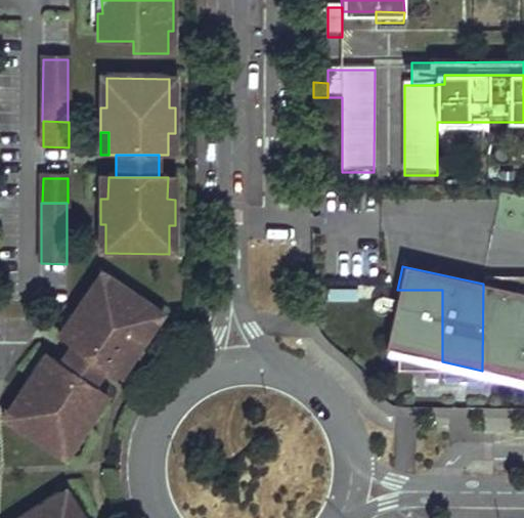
[(105,277),(100,274),(85,298),(89,301),(105,277)]
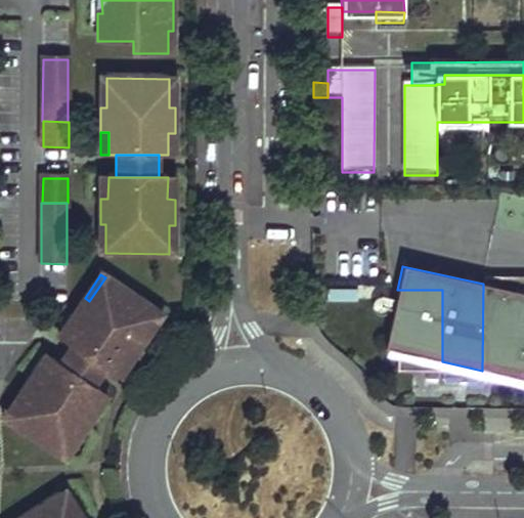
[(142,336),(158,312),(105,277),(89,301),(85,298),(71,319),(77,324),(64,341),(71,345),(106,370),(114,374),(126,356),(132,361),(146,340),(142,336)]
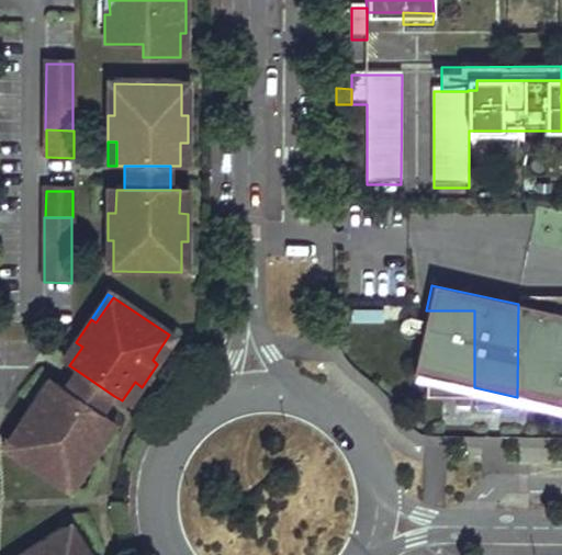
[(561,298),(518,299),(518,304),(517,397),(517,414),(561,414),(561,298)]
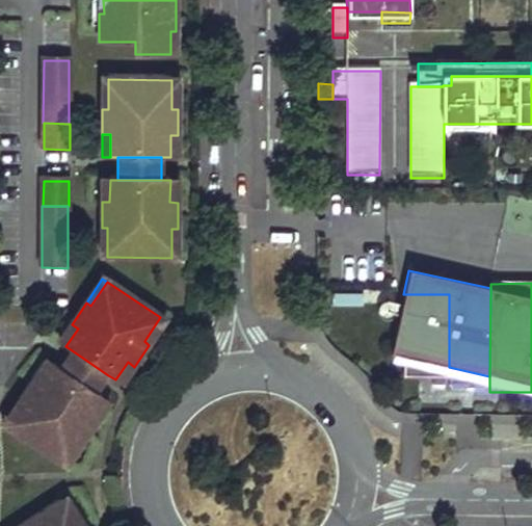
[(403,357),(403,294),(390,353),(403,357)]
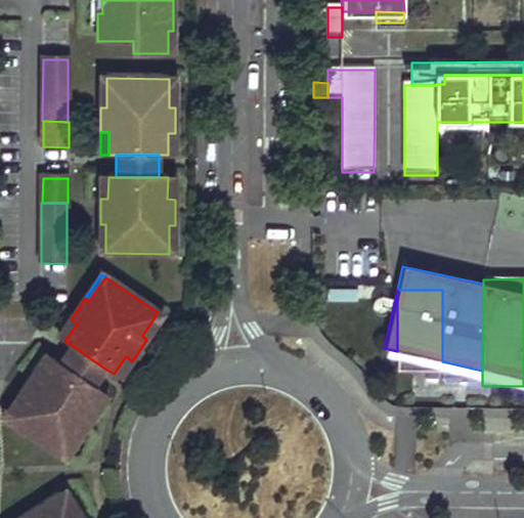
[(397,351),(396,374),(442,375),(442,361),(442,290),(397,290),(397,351)]
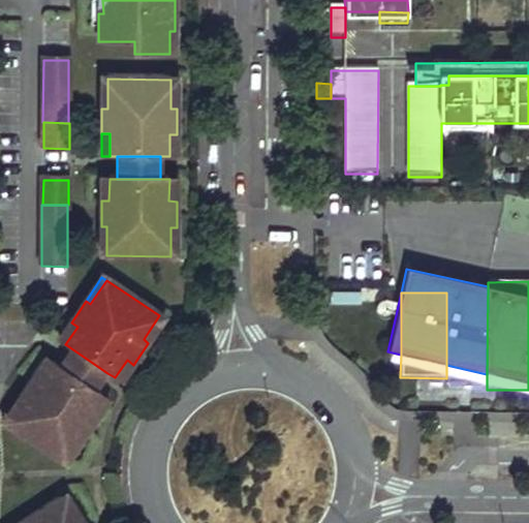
[(164,318),(159,315),(144,339),(148,343),(164,318)]
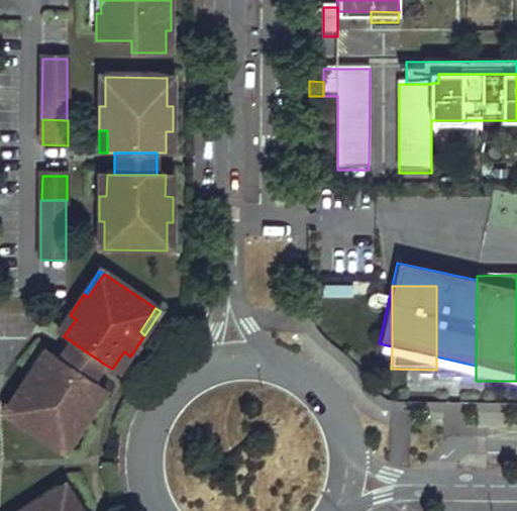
[(76,319),(70,315),(58,332),(64,336),(76,319)]
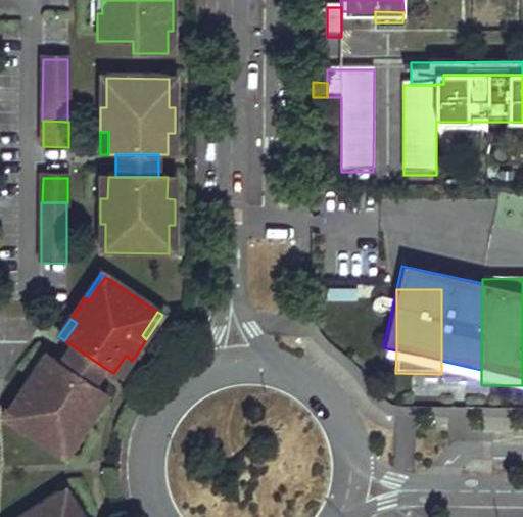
[(93,388),(106,369),(70,344),(57,365),(93,388)]
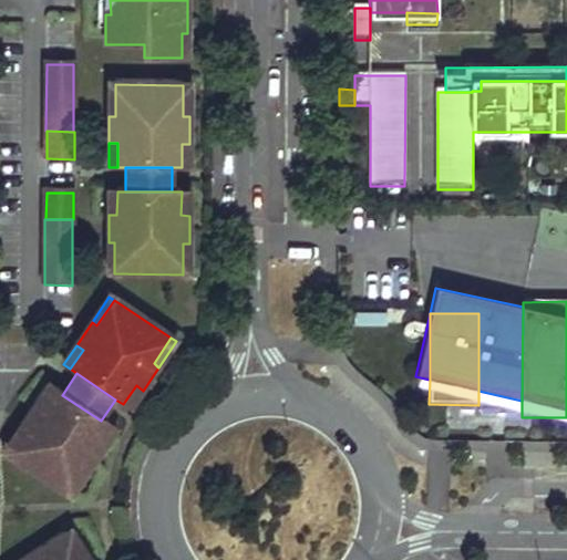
[(57,390),(49,385),(35,404),(43,410),(57,390)]
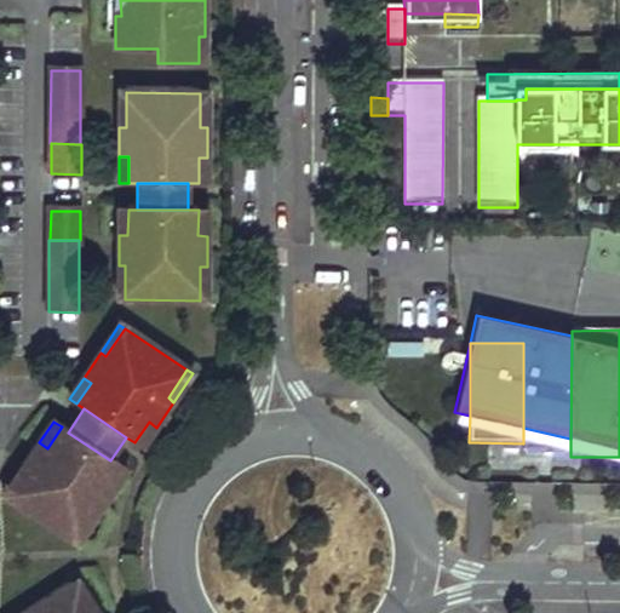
[(156,428),(149,422),(135,442),(143,448),(156,428)]
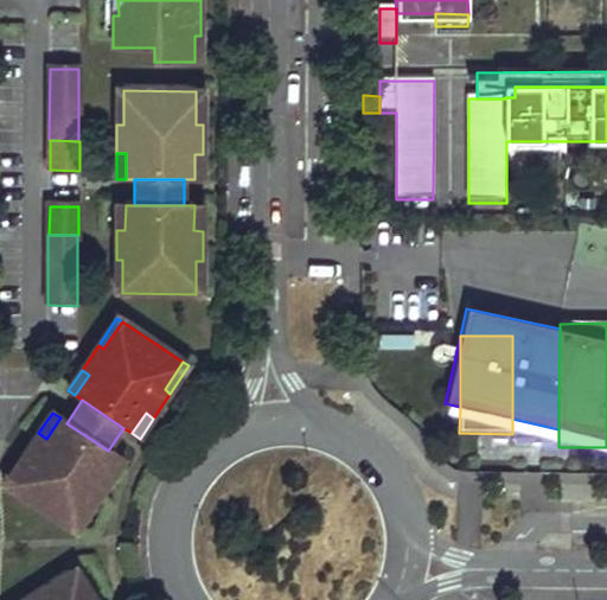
[(88,503),(94,506),(110,482),(103,477),(116,455),(108,451),(66,423),(61,417),(46,439),(38,433),(23,458),(29,461),(10,490),(70,530),(88,503)]
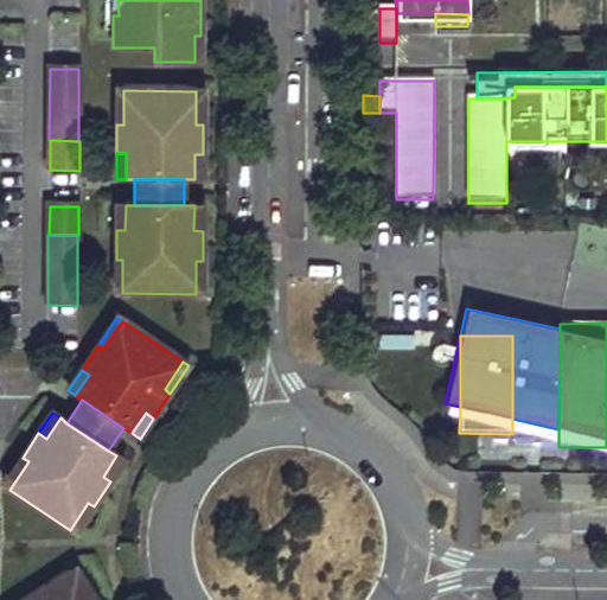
[(125,461),(116,455),(103,477),(110,482),(125,461)]
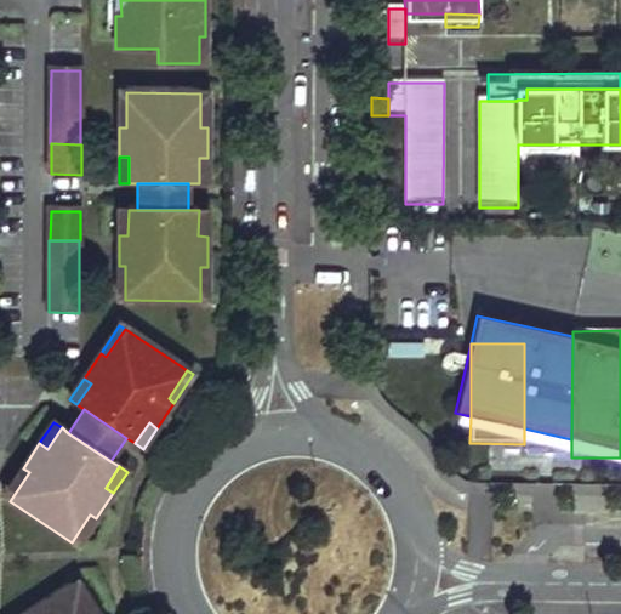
[(29,472),(23,468),(4,498),(10,501),(29,472)]
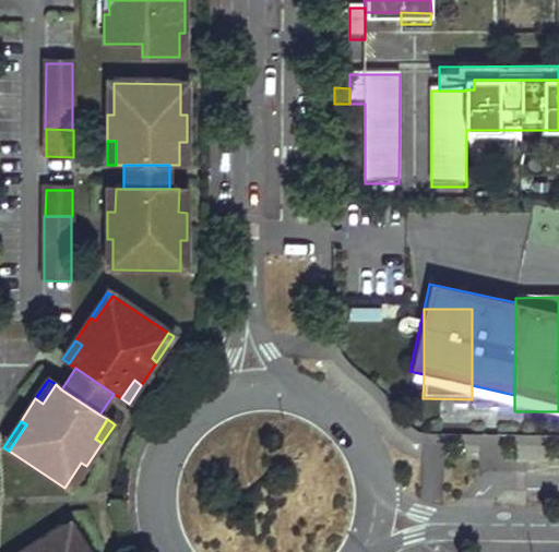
[(86,466),(81,463),(64,488),(70,491),(86,466)]
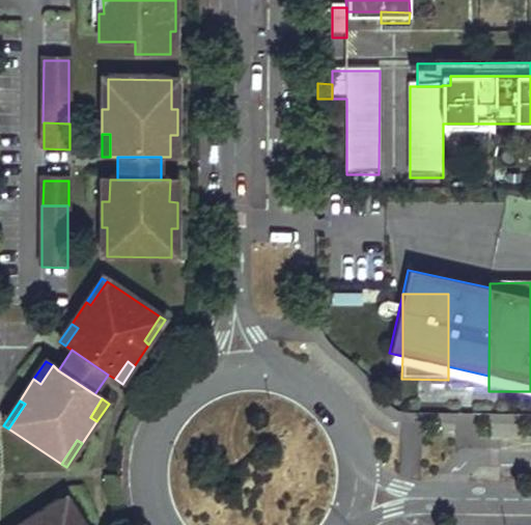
[(66,499),(61,502),(76,524),(80,524),(82,523),(66,499)]
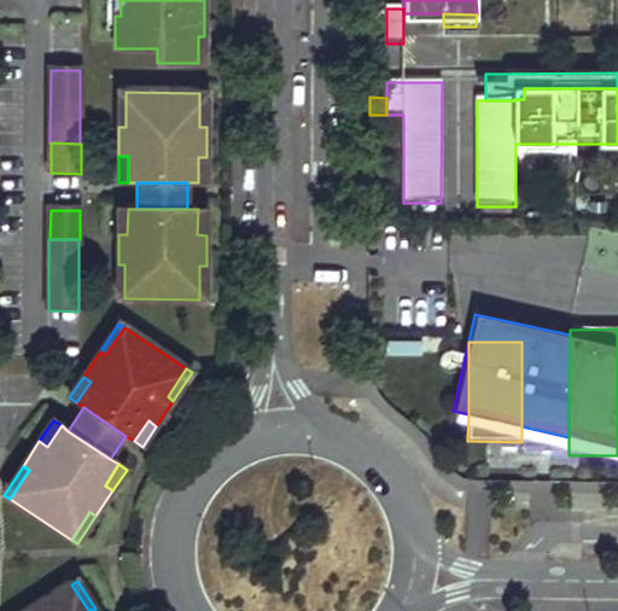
[(88,610),(71,585),(30,610),(97,610),(95,609),(93,610),(88,610)]
